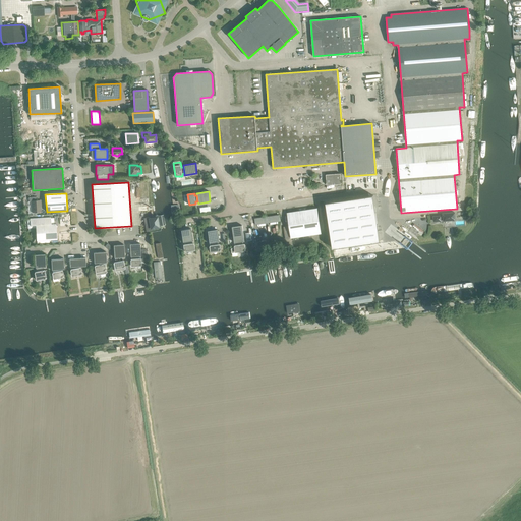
[(333,248),(380,241),(372,195),(326,203),(333,248)]
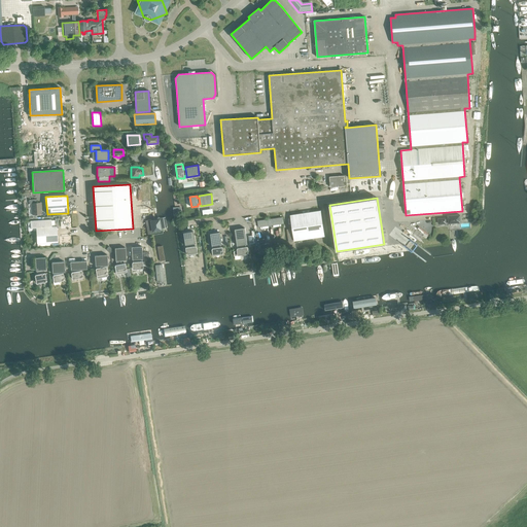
[(32,204),(33,215),(41,214),(41,209),(40,209),(40,207),(41,207),(41,203),(36,203),(36,200),(29,200),(29,204),(32,204)]
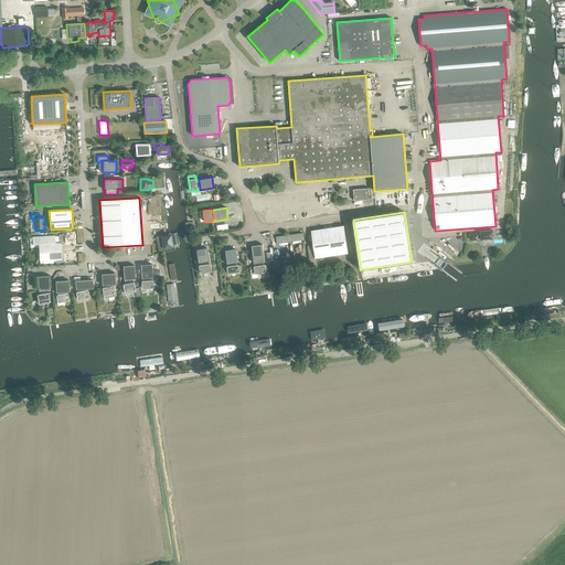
[(352,220),(347,221),(353,259),(352,260),(352,265),(360,264),(352,220)]
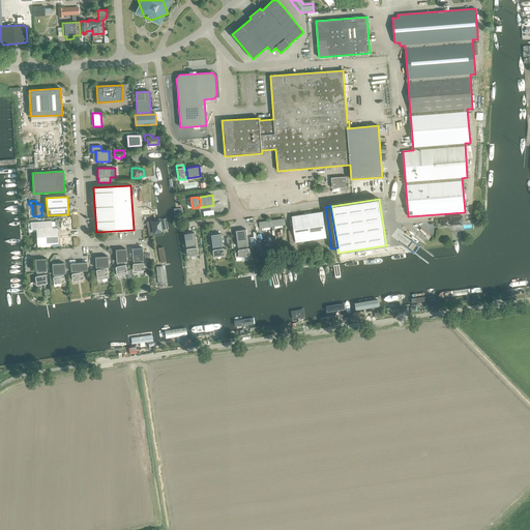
[(292,216),(295,242),(327,237),(323,211),(292,216)]
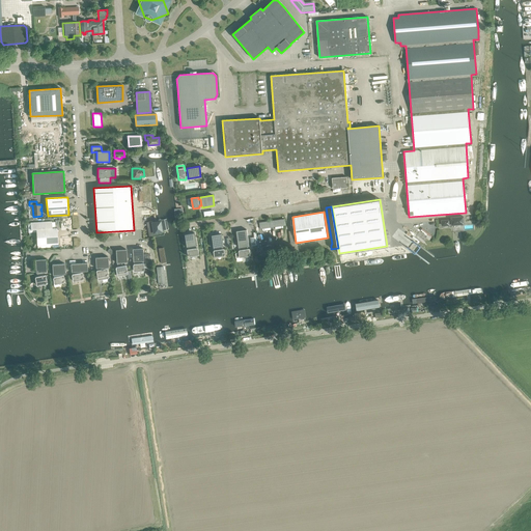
[(451,218),(451,221),(449,221),(449,220),(442,221),(442,225),(449,225),(449,224),(452,224),(452,225),(464,224),(463,217),(451,218)]
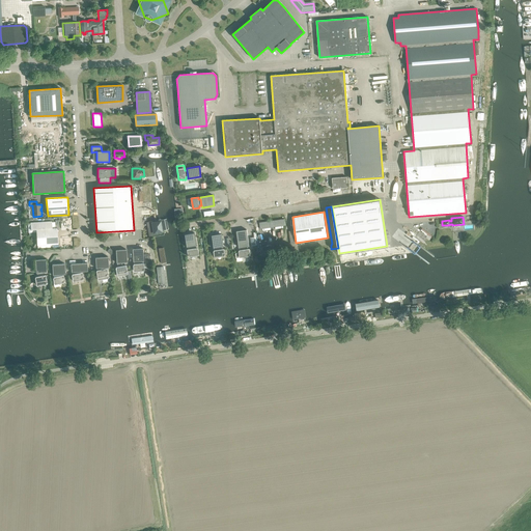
[(259,223),(260,229),(285,225),(284,219),(259,223)]
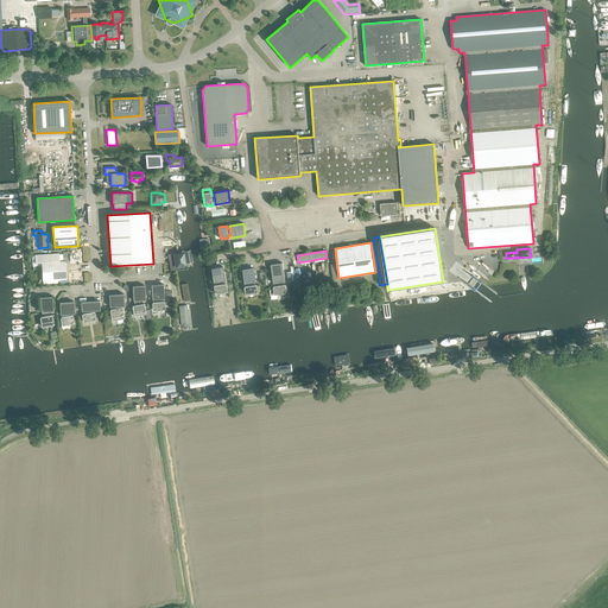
[(171,263),(172,271),(178,270),(178,266),(185,265),(183,253),(173,255),(175,263),(171,263)]
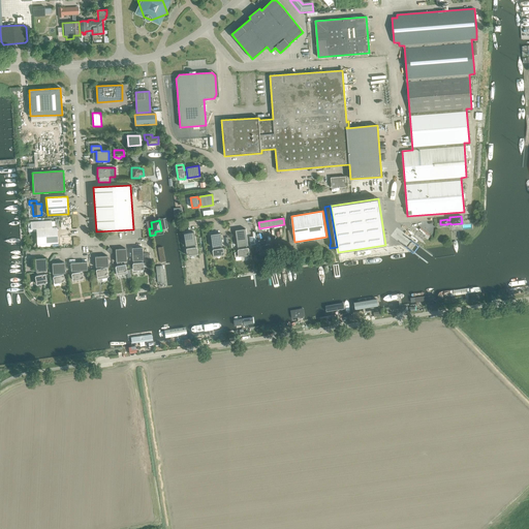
[(31,229),(36,228),(52,227),(52,221),(30,222),(31,229)]
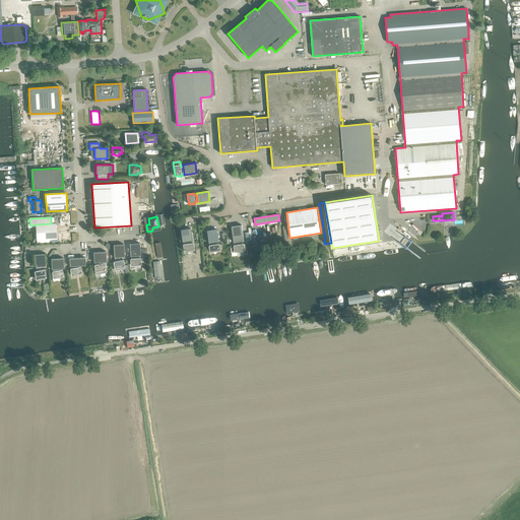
[(36,224),(37,240),(57,239),(56,223),(51,223),(36,224)]
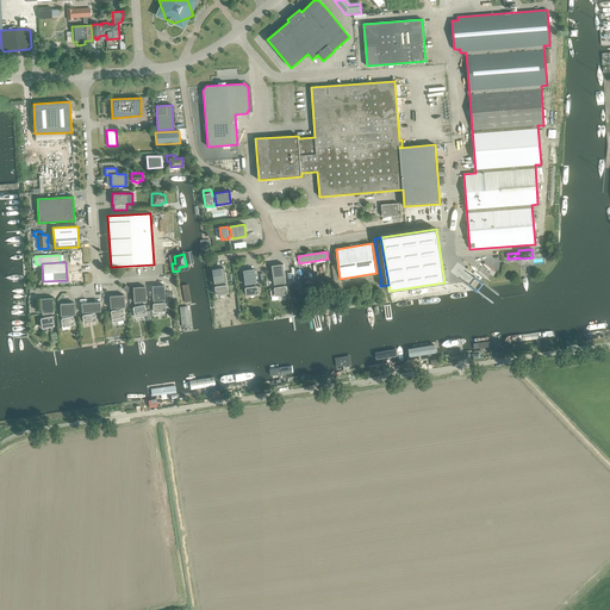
[(274,285),(284,284),(286,282),(284,265),(272,266),(274,285)]
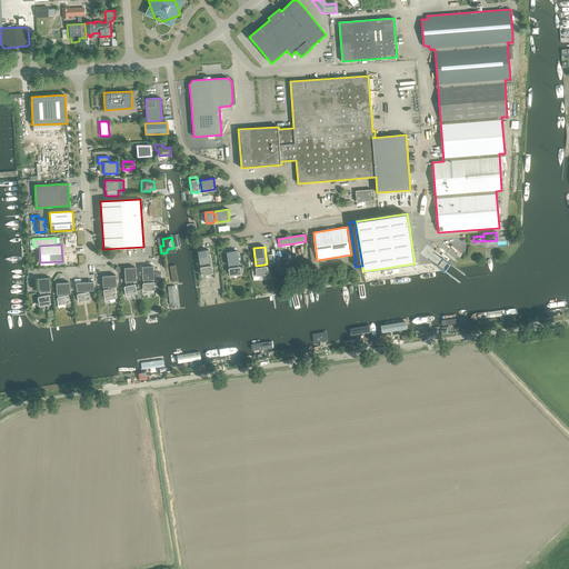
[(199,265),(201,265),(210,263),(209,250),(198,251),(199,265)]
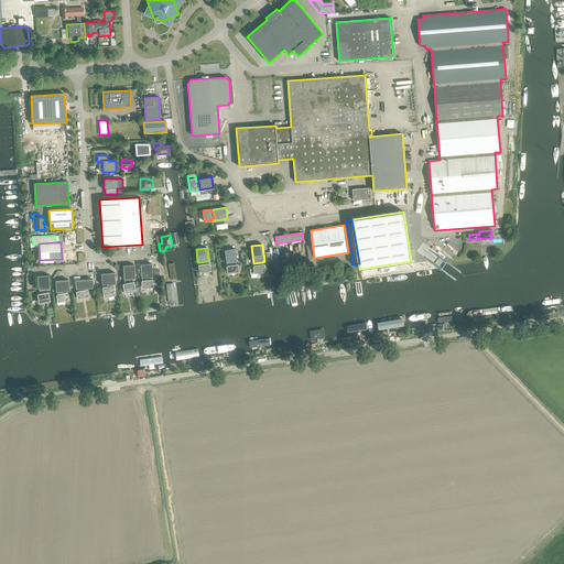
[(226,263),(228,263),(235,262),(237,262),(235,249),(224,250),(226,263)]
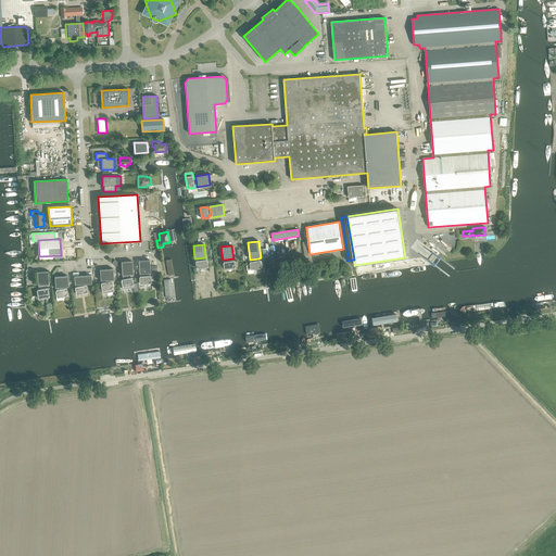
[(205,257),(197,258),(198,261),(196,262),(197,268),(207,267),(206,260),(205,260),(205,257)]
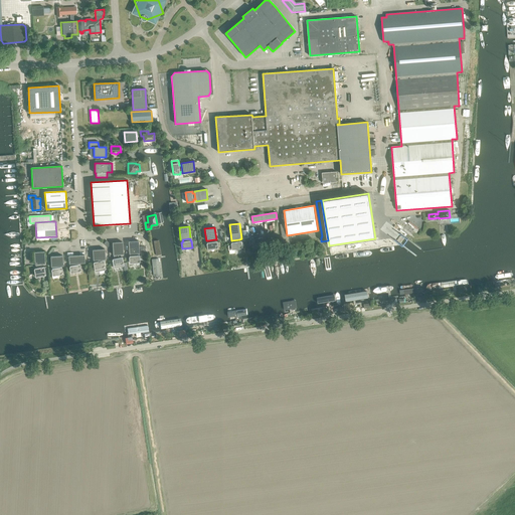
[(214,239),(208,240),(208,242),(206,242),(207,249),(218,247),(217,241),(215,241),(214,239)]
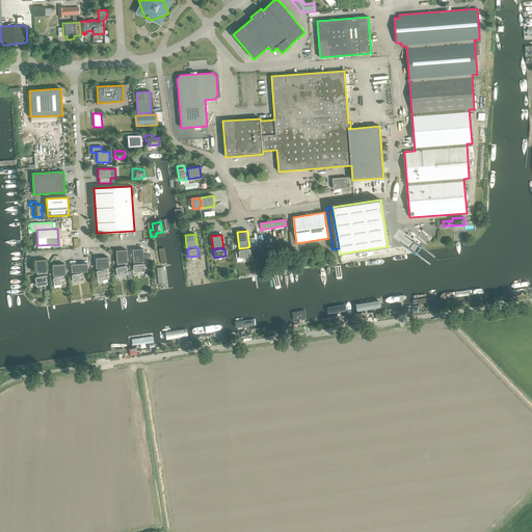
[(247,247),(239,248),(240,250),(240,254),(236,254),(237,258),(251,256),(250,249),(248,249),(247,247)]
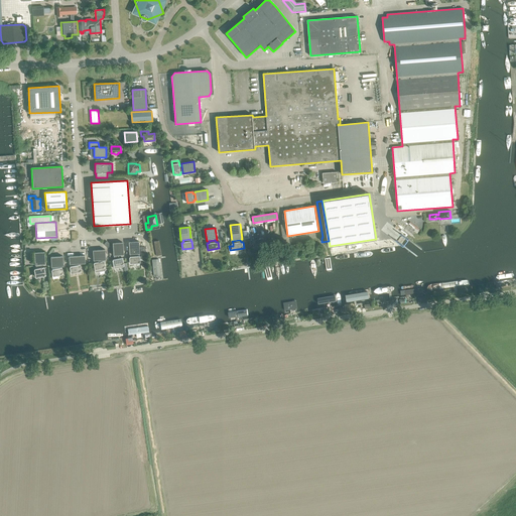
[(129,254),(131,254),(138,254),(139,254),(139,241),(128,242),(129,254)]
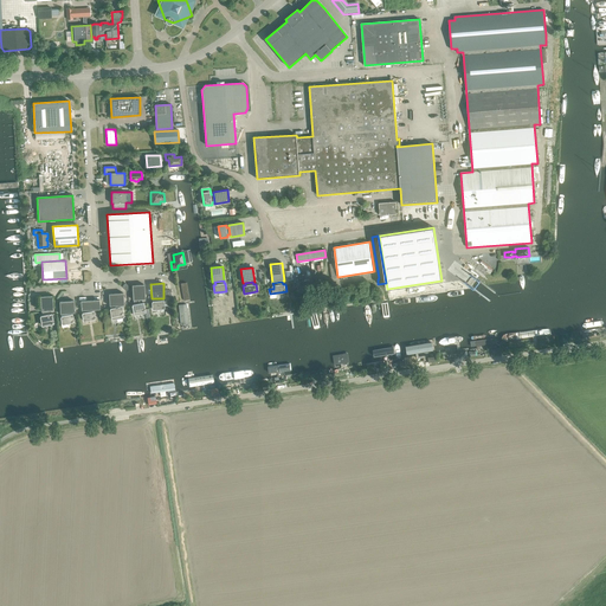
[(133,300),(134,302),(135,301),(136,304),(143,303),(142,300),(144,300),(144,284),(131,285),(133,300)]
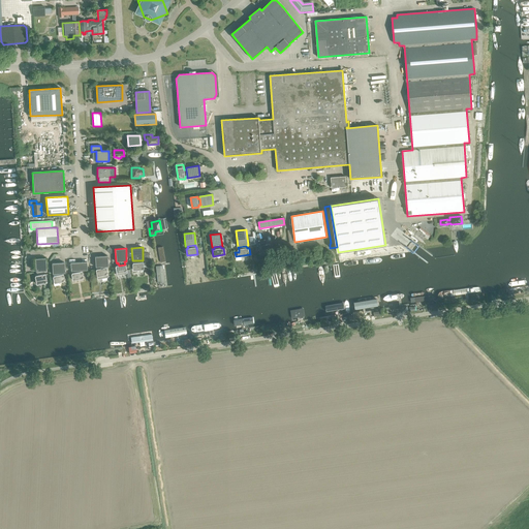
[(95,267),(97,267),(104,267),(109,267),(107,256),(95,256),(95,267)]
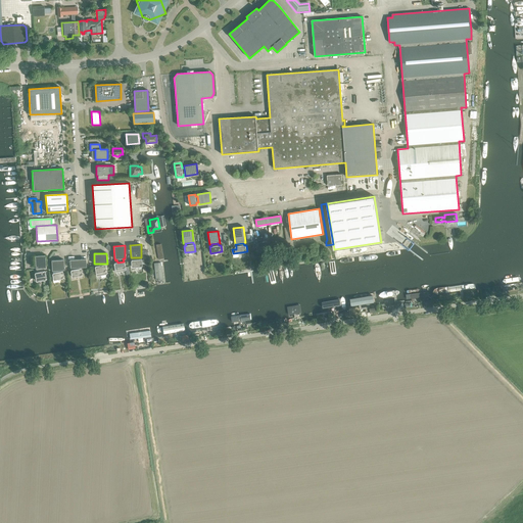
[(36,269),(43,268),(46,268),(45,255),(35,255),(36,269)]
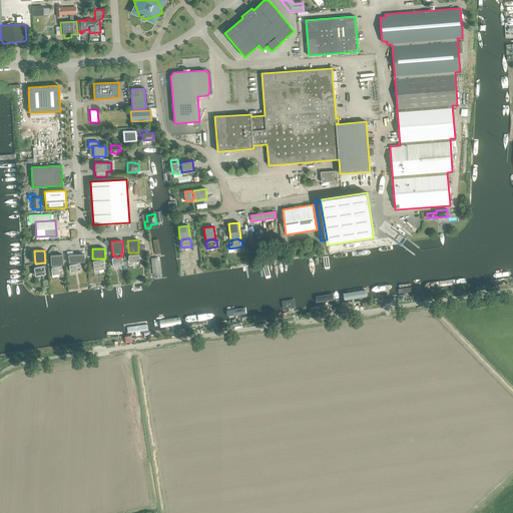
[(137,252),(130,252),(130,255),(128,255),(129,262),(139,262),(139,254),(137,254),(137,252)]
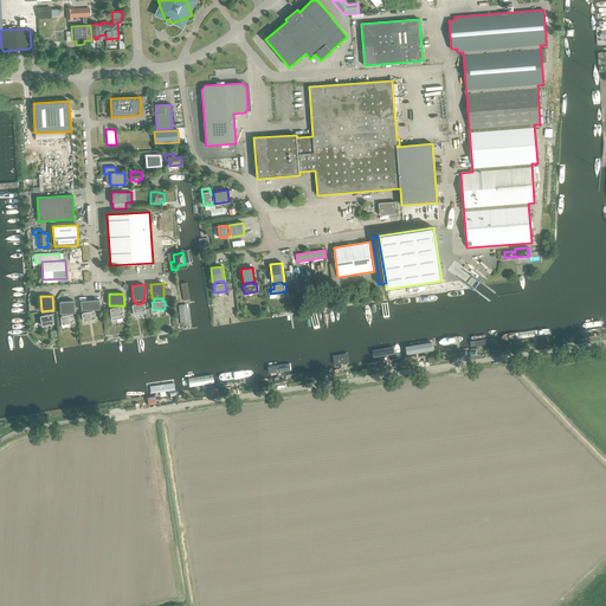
[(82,310),(83,310),(91,310),(100,309),(100,300),(81,301),(82,310)]
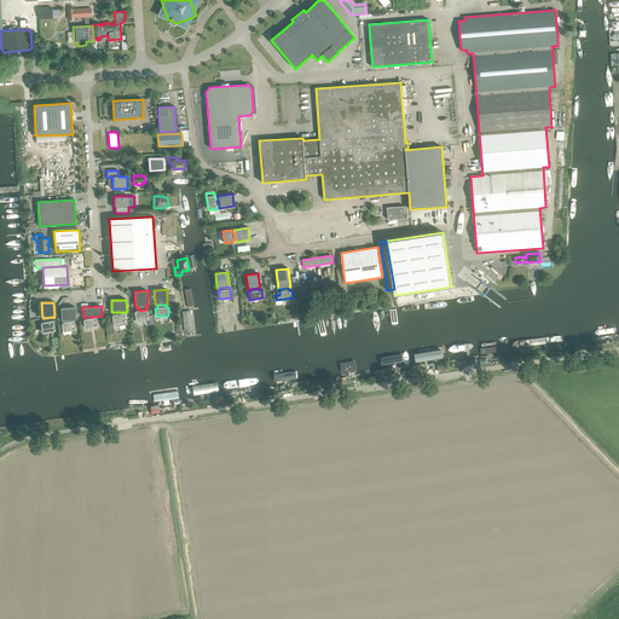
[(62,320),(64,320),(71,320),(76,319),(75,307),(61,308),(62,320)]
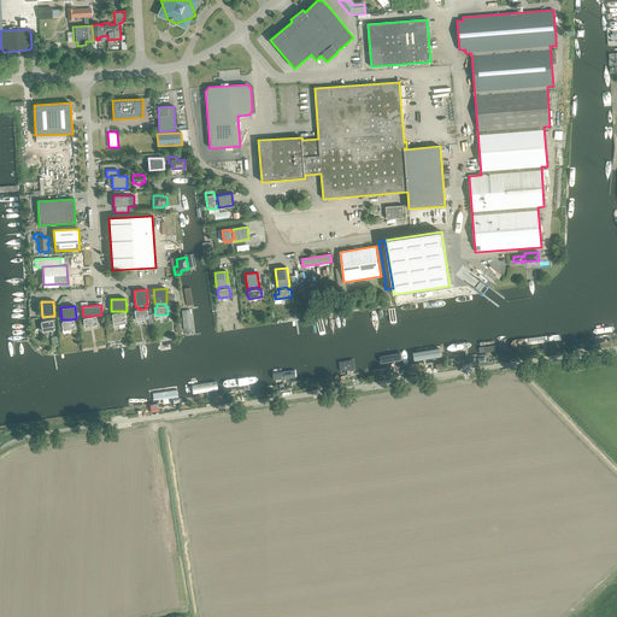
[(137,306),(136,307),(136,310),(134,311),(136,321),(148,318),(147,309),(146,309),(139,310),(137,306)]
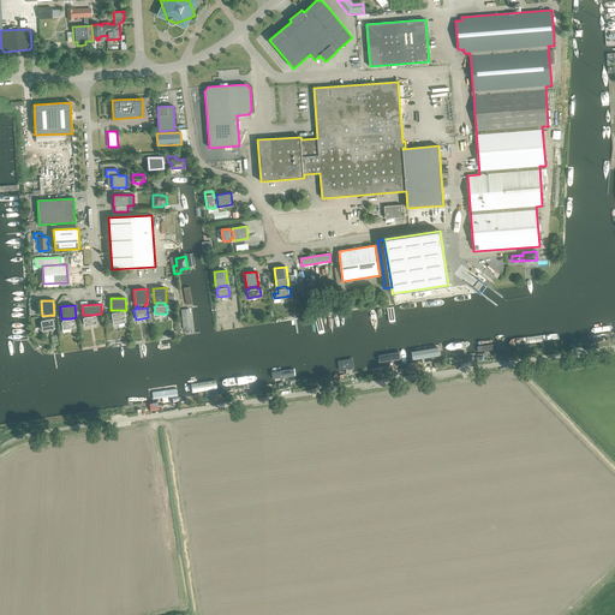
[(121,310),(113,310),(114,312),(112,314),(114,324),(126,322),(124,311),(121,311),(121,310)]
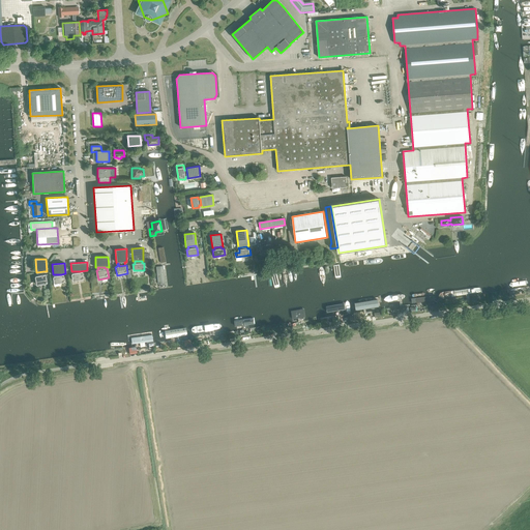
[(43,271),(36,272),(37,276),(35,276),(36,285),(47,283),(46,274),(43,274),(43,271)]
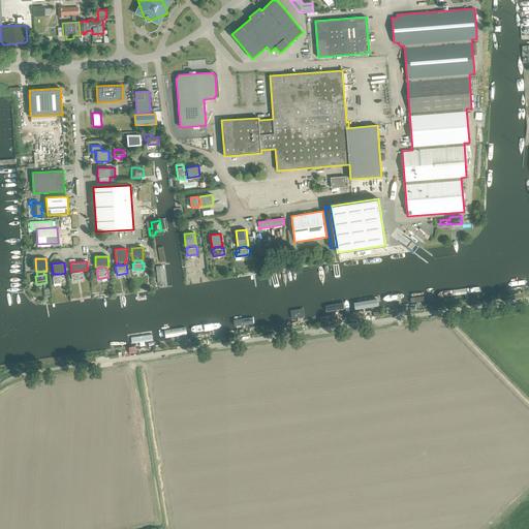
[(80,271),(72,271),(73,273),(71,274),(72,280),(83,278),(82,272),(80,272),(80,271)]
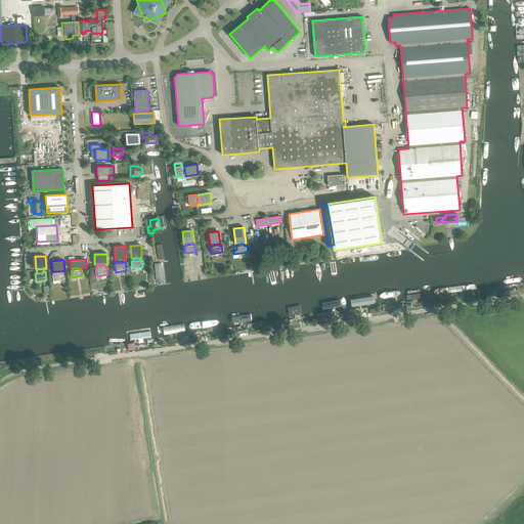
[(60,271),(54,271),(54,273),(52,273),(54,280),(64,278),(62,271),(61,272),(60,271)]
